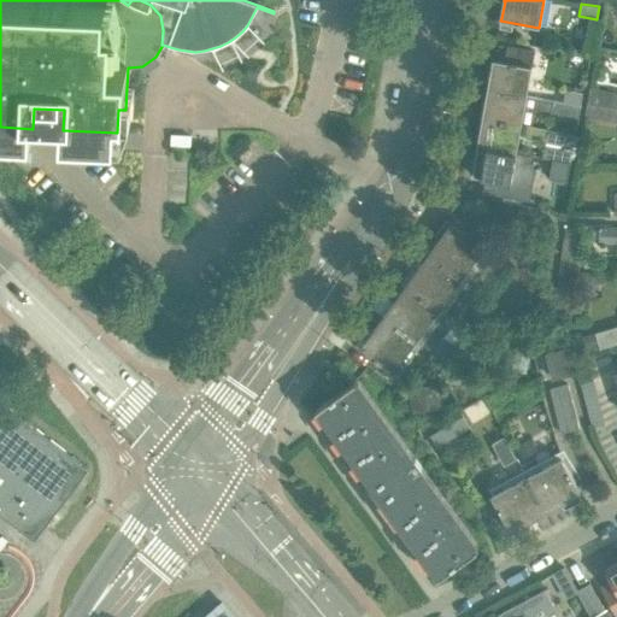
[(527,95),(532,66),(534,51),(507,46),(505,62),(493,59),(493,62),(494,62),(491,78),(489,78),(489,80),(492,80),(489,89),(527,95)]
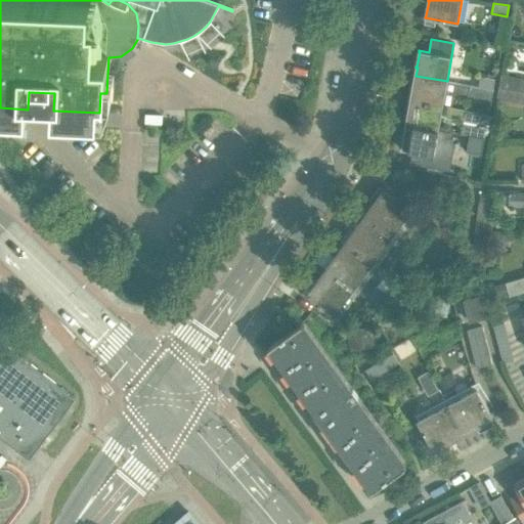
[(523,91),(523,79),(501,75),(499,87),(523,91)]
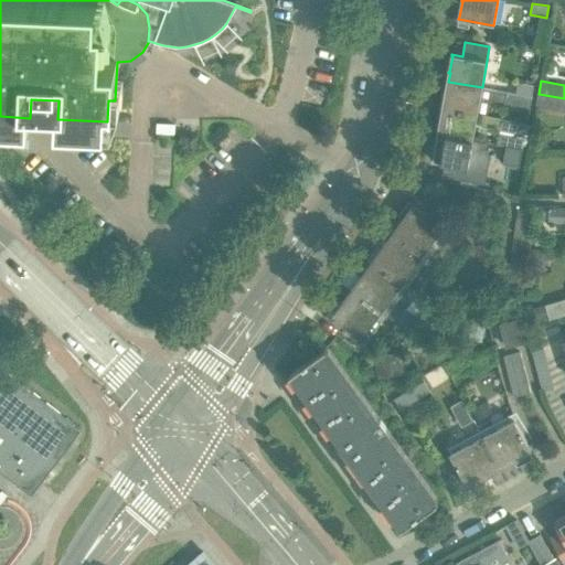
[(515,94),(482,87),(448,82),(447,89),(445,89),(445,92),(446,92),(443,107),(477,114),(487,115),(489,104),(492,102),(530,108),(532,96),(515,94)]
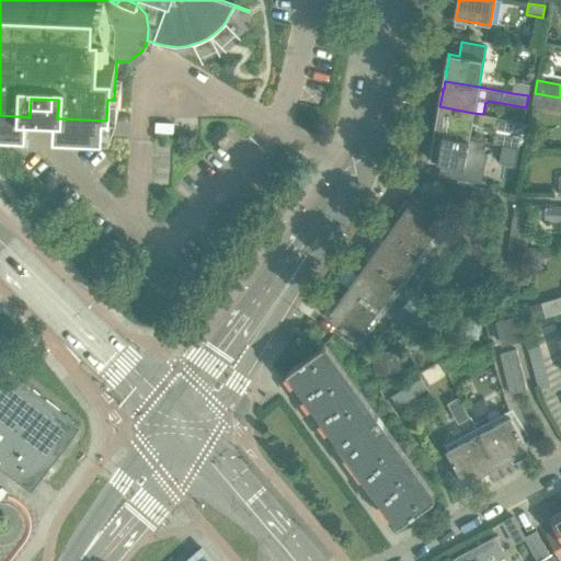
[(528,95),(530,86),(514,82),(512,93),(528,95)]
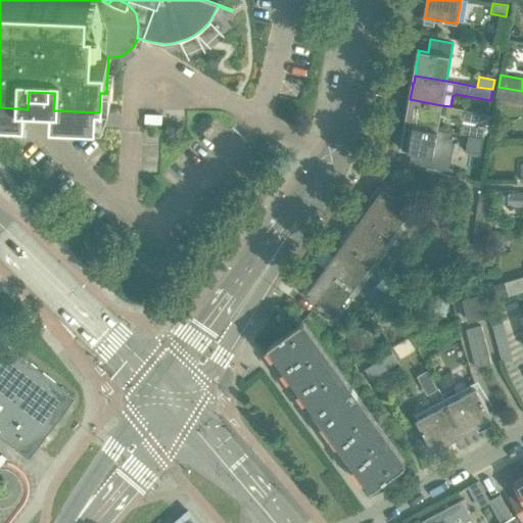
[(522,102),(522,91),(498,87),(496,98),(522,102)]
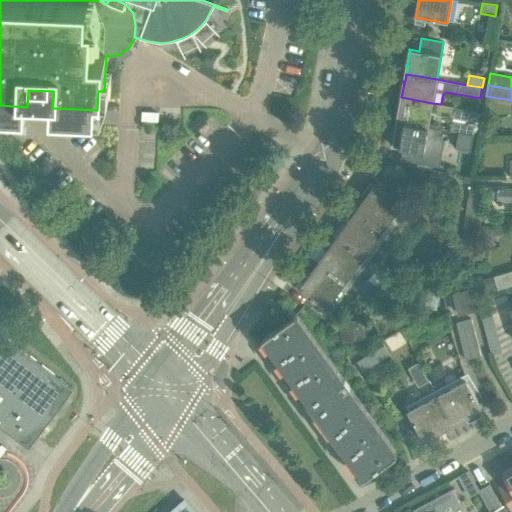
[(474,134),(478,111),(441,104),(432,103),(401,97),(399,112),(398,112),(398,113),(399,113),(398,121),(428,127),(431,113),(452,117),(450,130),(458,131),(474,134)]
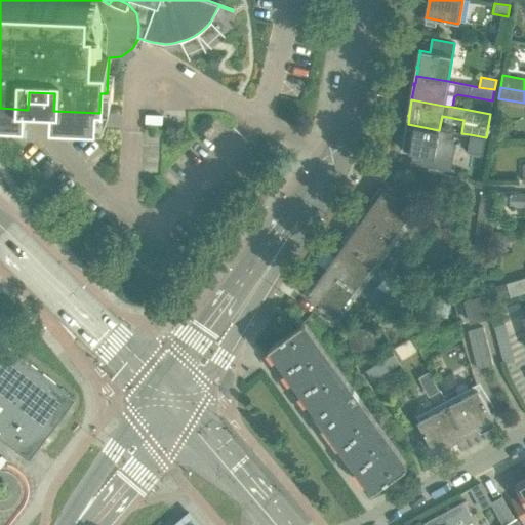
[(438,140),(439,130),(408,124),(406,132),(405,131),(405,133),(403,148),(402,148),(402,149),(435,155),(434,159),(438,160),(441,160),(444,158),(446,155),(448,143),(438,140)]
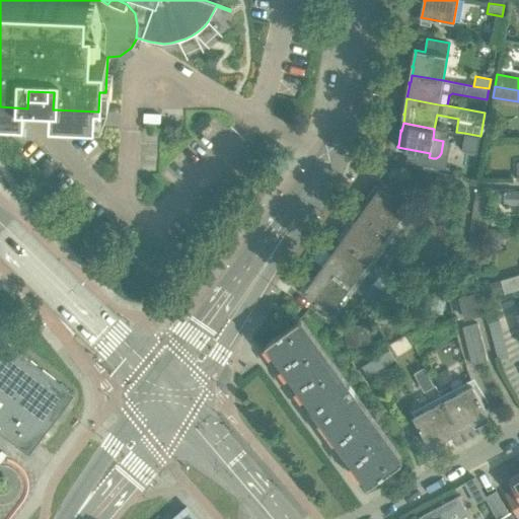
[(478,146),(480,136),(464,133),(462,143),(478,146)]
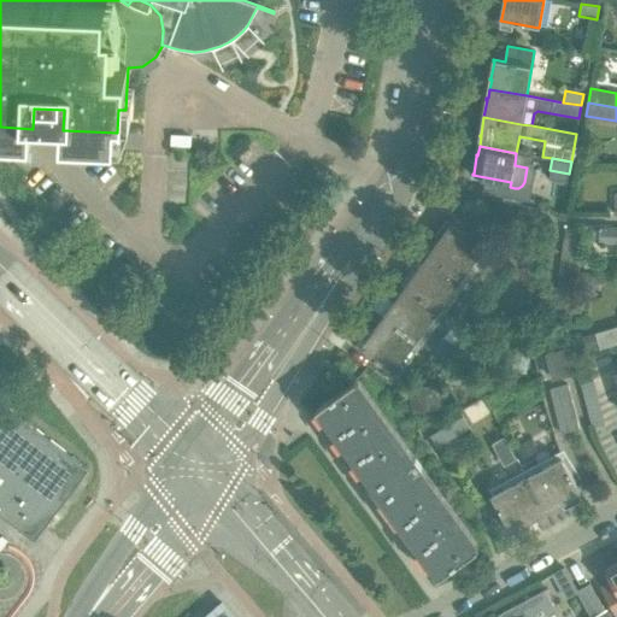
[(460,278),(485,245),(451,221),(428,254),(460,278)]
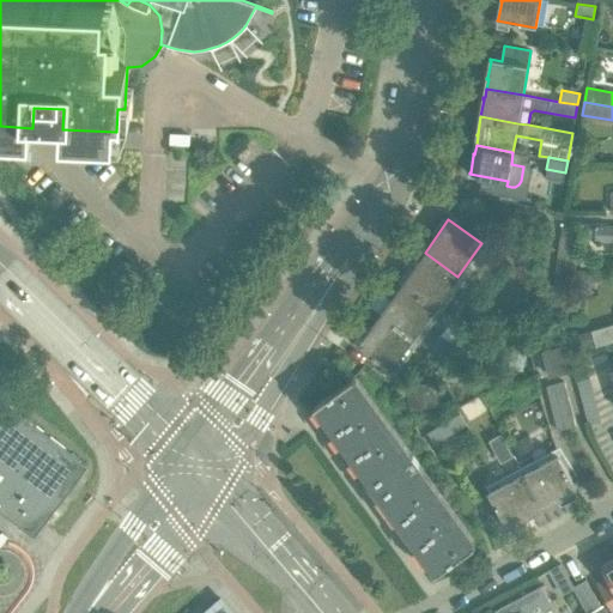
[(576,238),(578,229),(560,225),(559,236),(576,238)]
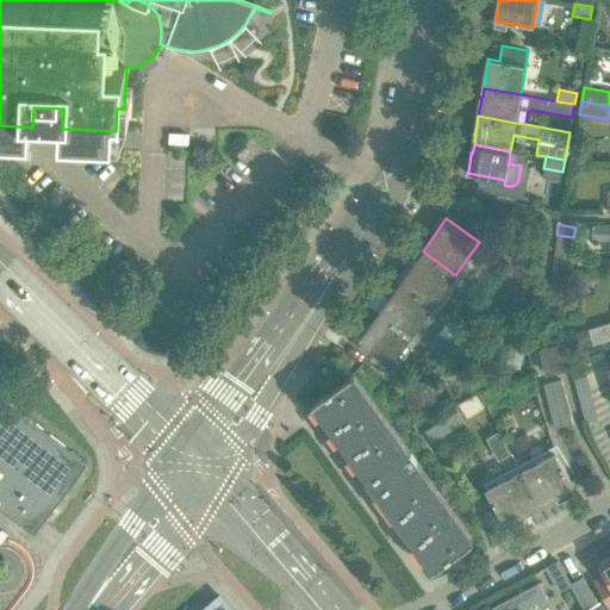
[(609,224),(591,224),(591,240),(609,238),(609,224)]
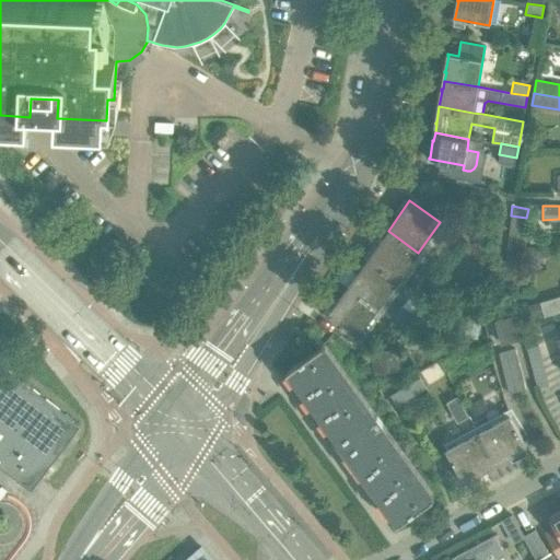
[(525,229),(526,218),(511,216),(509,226),(525,229)]
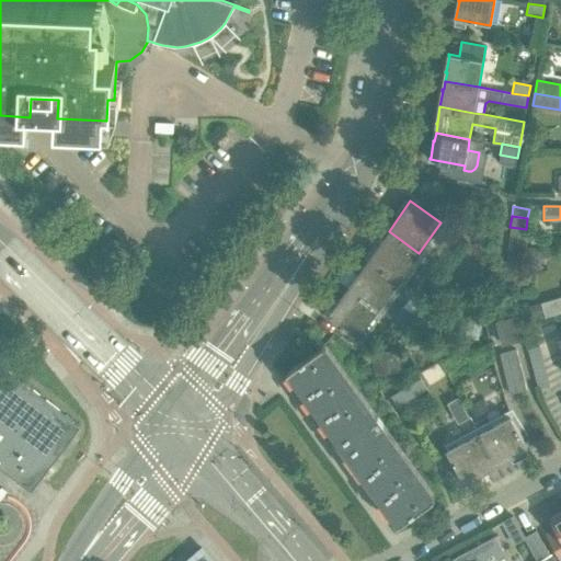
[(525,239),(526,229),(510,227),(508,237),(525,239)]
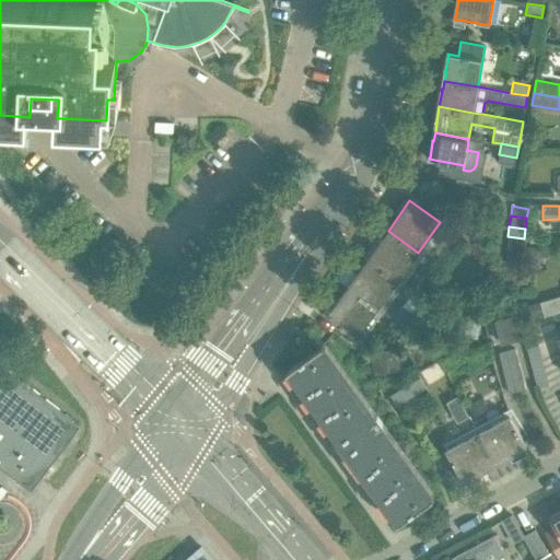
[(398,280),(418,253),(388,231),(368,258),(398,280)]
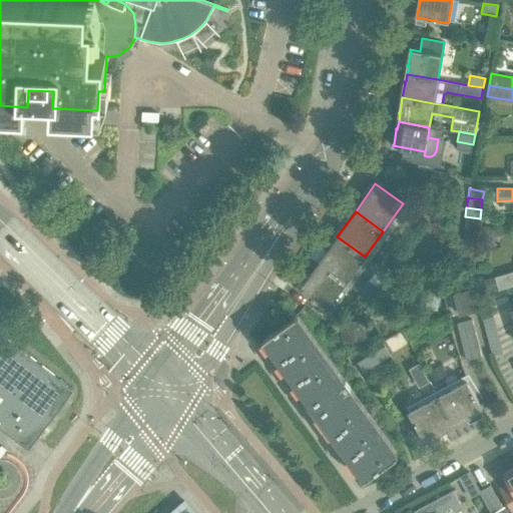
[(479,227),(480,218),(465,216),(464,225),(479,227)]
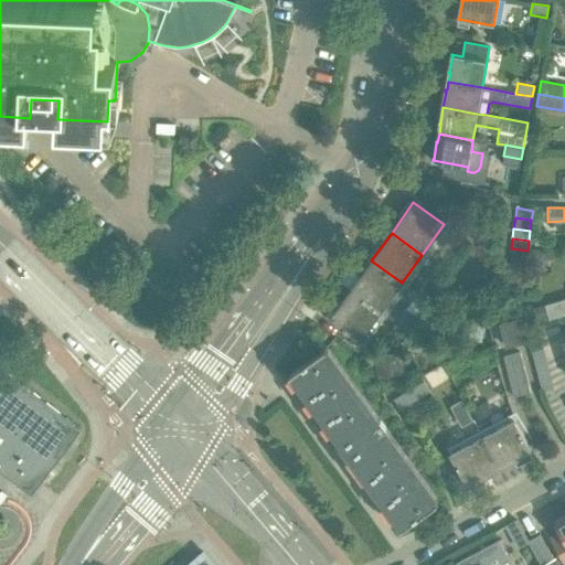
[(525,260),(528,251),(511,248),(509,258),(525,260)]
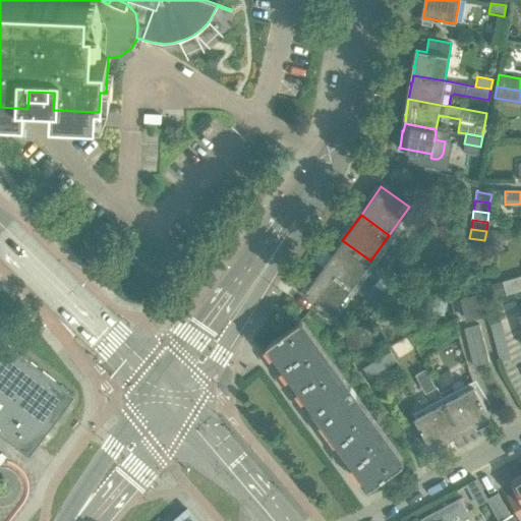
[(483,250),(484,240),(469,238),(468,248),(483,250)]
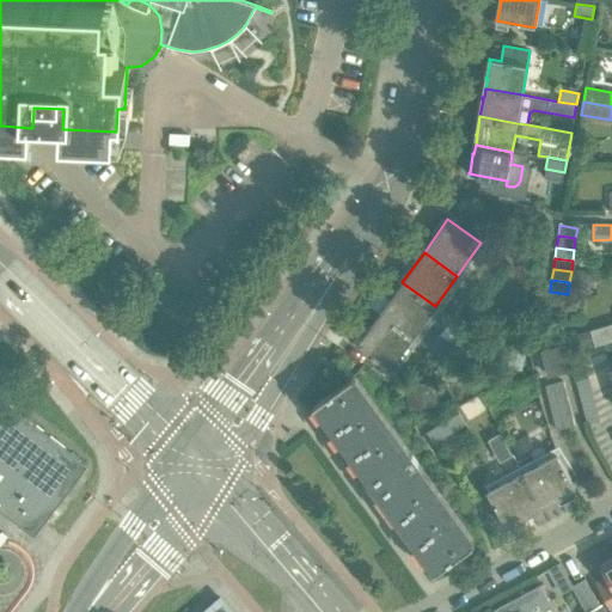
[(411,338),(435,306),(402,282),(379,314),(411,338)]
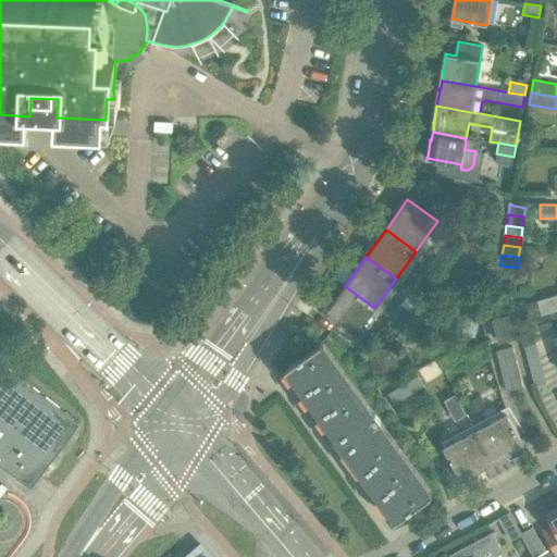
[(516,277),(517,268),(500,265),(499,275),(516,277)]
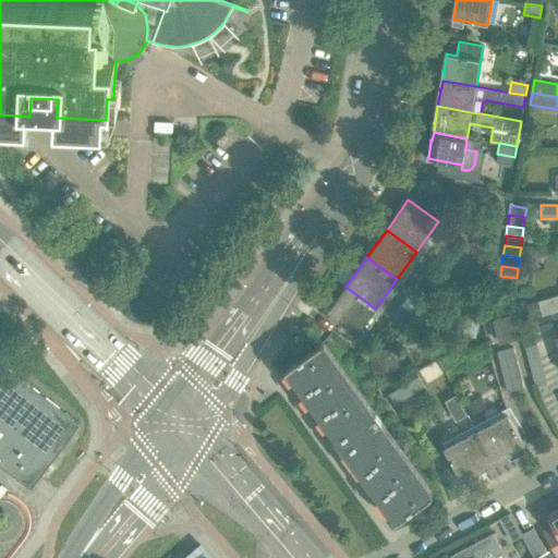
[(514,288),(517,278),(500,276),(498,286),(514,288)]
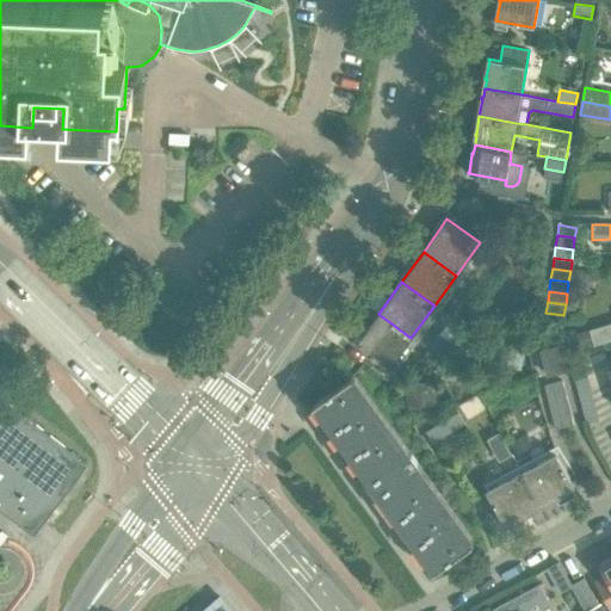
[(411,338),(378,314),(356,345),(388,370),(411,338)]
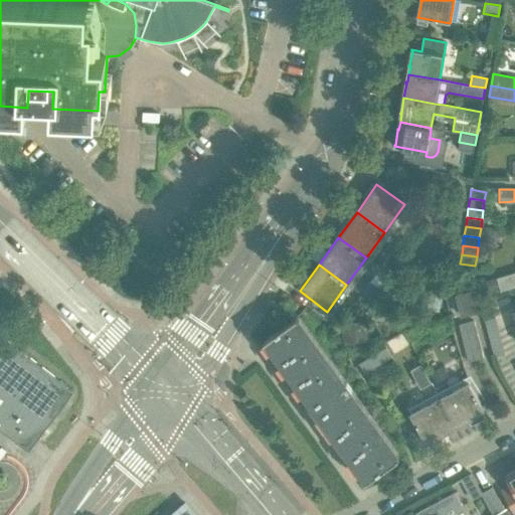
[(500,291),(514,287),(514,272),(496,278),(500,291)]
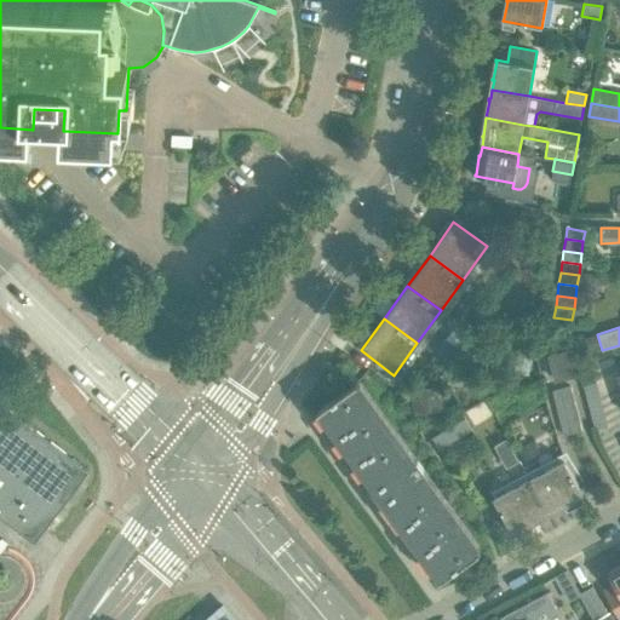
[(577,373),(573,359),(570,349),(547,354),(554,379),(577,373)]
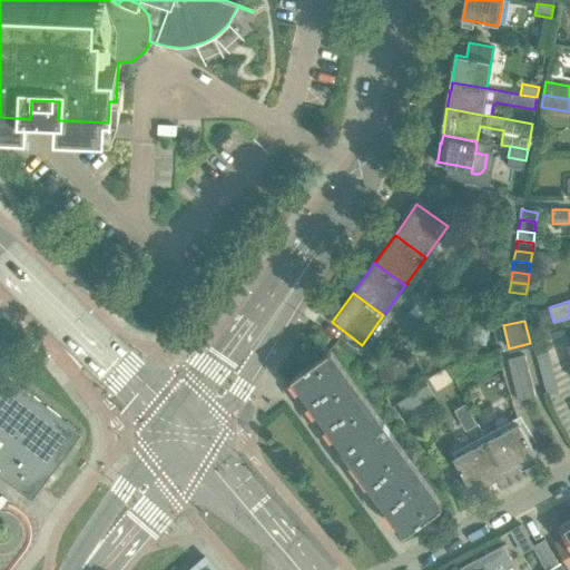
[(440,507),(327,351),(291,379),(403,533),(440,507)]
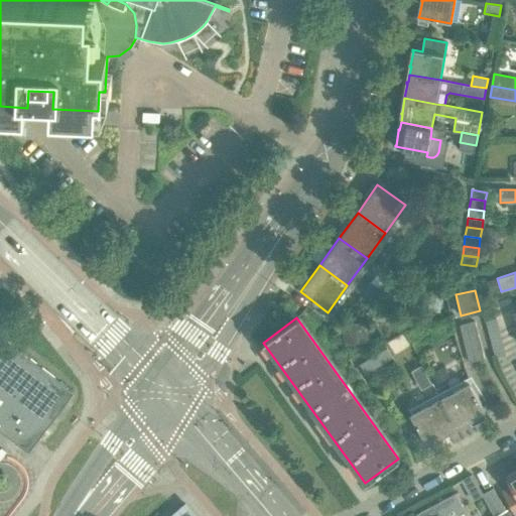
[(504,355),(495,317),(486,320),(495,358),(504,355)]
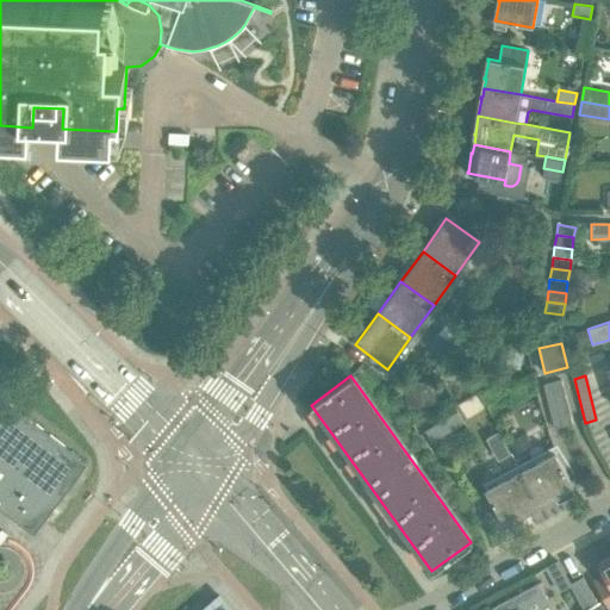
[(562,391),(560,379),(542,384),(545,394),(562,391)]
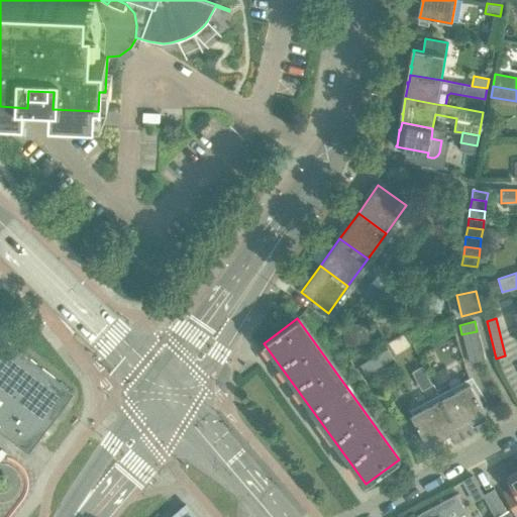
[(479,340),(477,331),(461,334),(464,344),(479,340)]
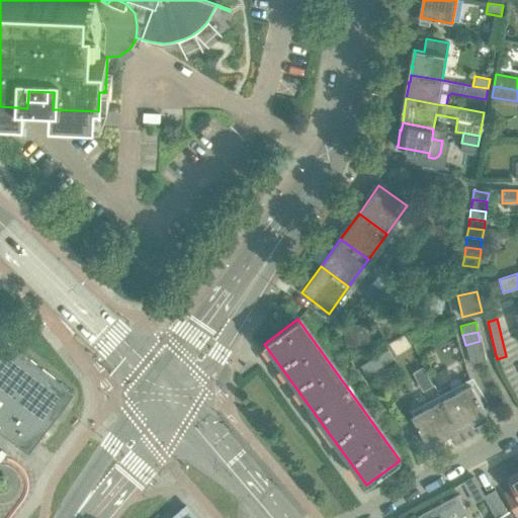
[(0,430),(28,453),(74,394),(0,336),(0,430)]
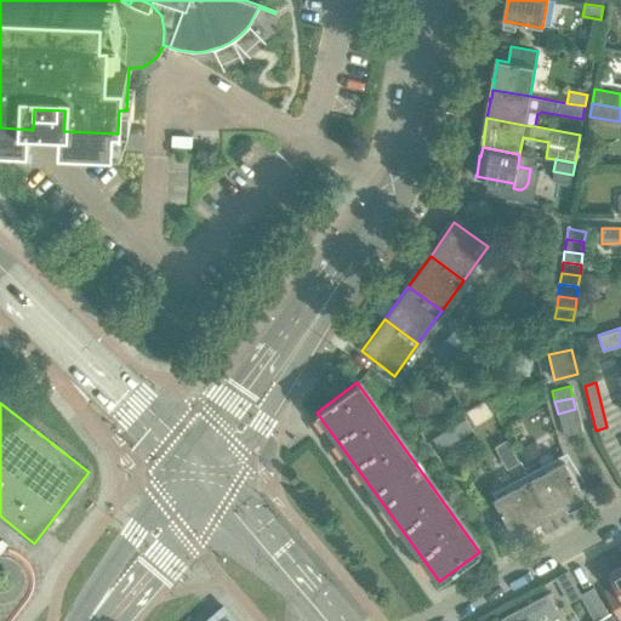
[(579,420),(575,409),(558,414),(560,425),(579,420)]
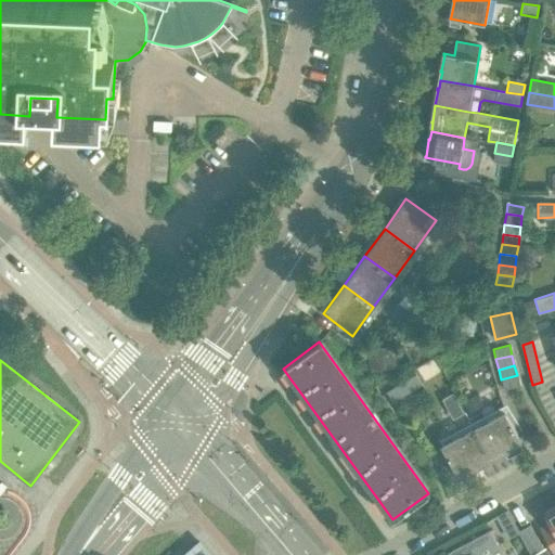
[(519,386),(517,375),(501,379),(503,389),(519,386)]
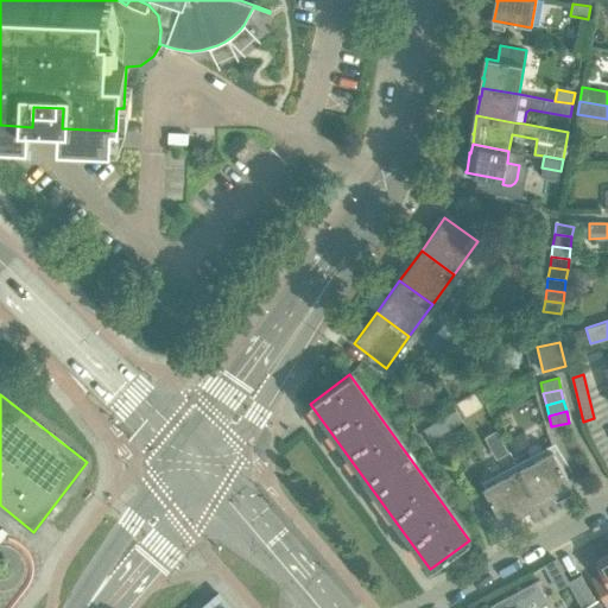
[(571,487),(567,475),(552,450),(518,469),(537,505),(571,487)]
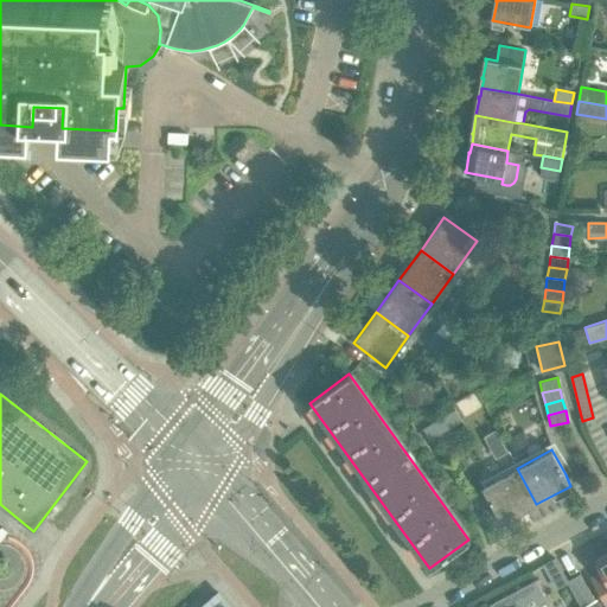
[(536,504),(517,468),(483,487),(502,523),(536,504)]
